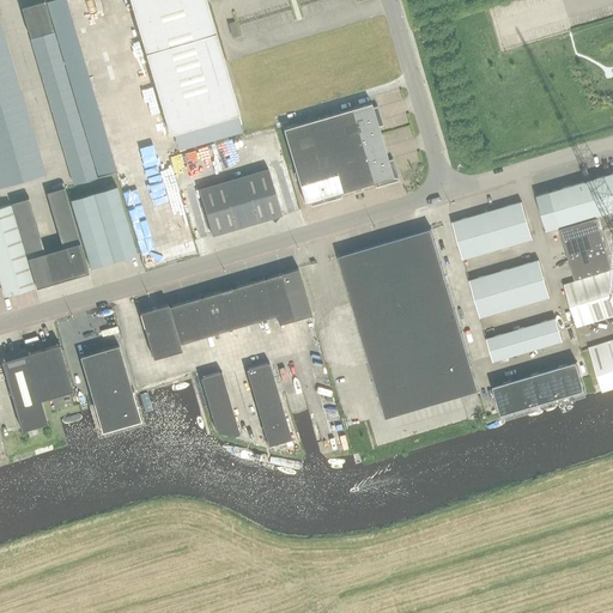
[(22,7),(30,37),(53,30),(44,0),(22,7)]
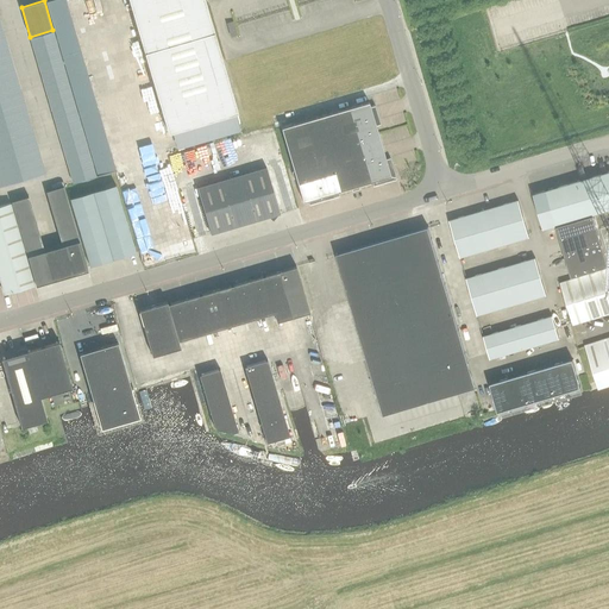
[(129,0),(168,132),(173,131),(236,112),(238,112),(203,0),(129,0)]
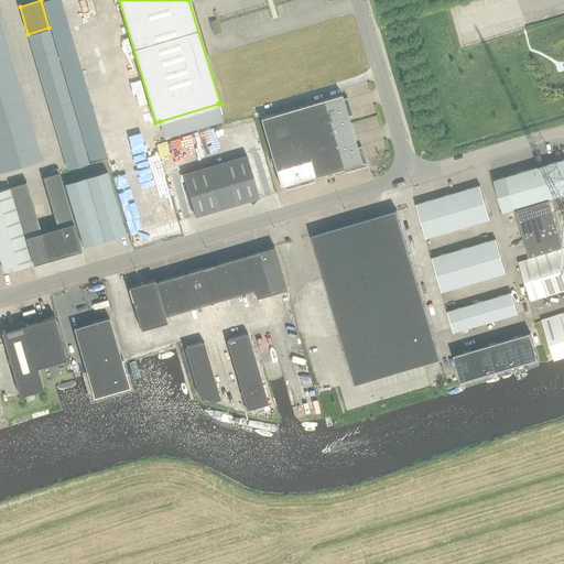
[(220,34),(216,21),(209,23),(214,36),(220,34)]
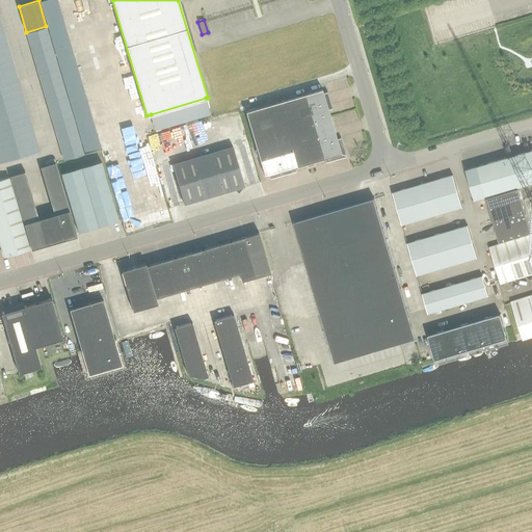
[(47,28),(26,33),(28,41),(49,34),(47,28)]
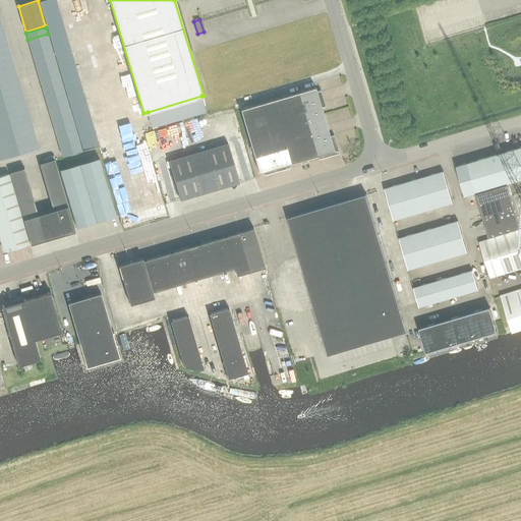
[(48,34),(27,40),(30,47),(50,41),(48,34)]
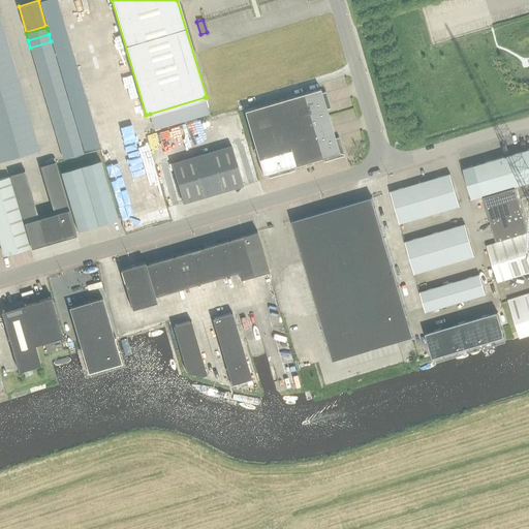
[(6,39),(0,41),(0,49),(8,47),(6,39)]
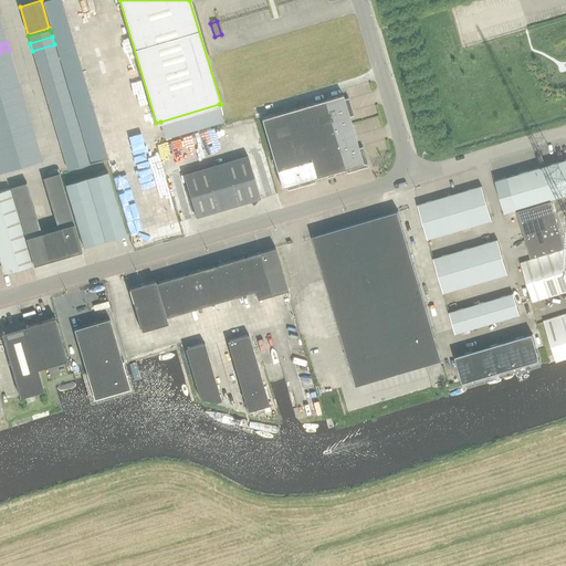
[(54,44),(32,51),(34,59),(56,52),(54,44)]
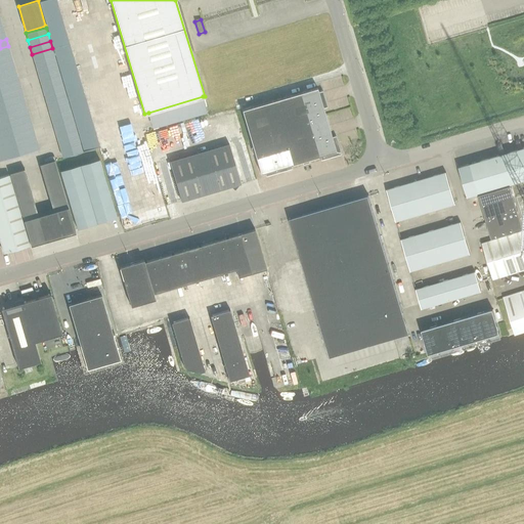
[(8,46),(0,48),(0,55),(10,53),(8,46)]
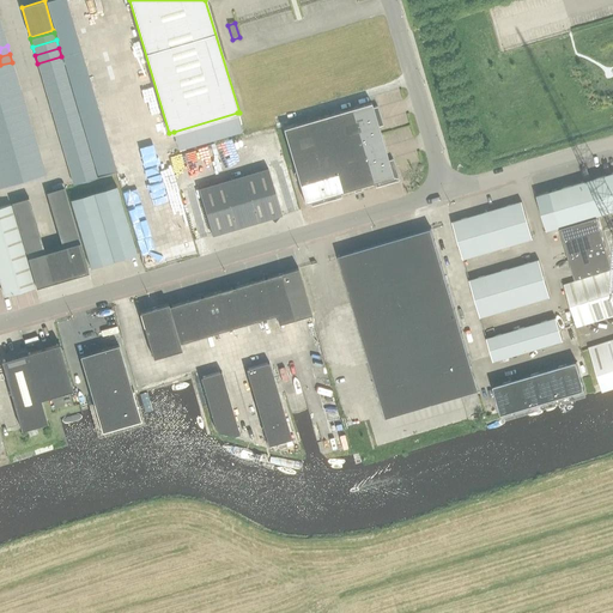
[(61,56),(37,64),(40,71),(64,65),(61,56)]
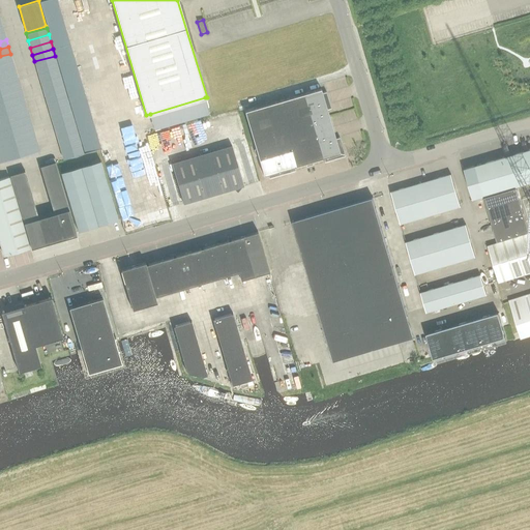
[(10,54),(0,56),(0,63),(12,60),(10,54)]
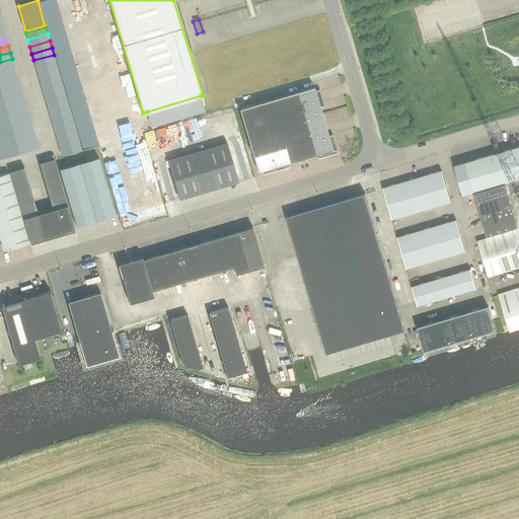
[(54,55),(33,60),(35,67),(56,61),(54,55)]
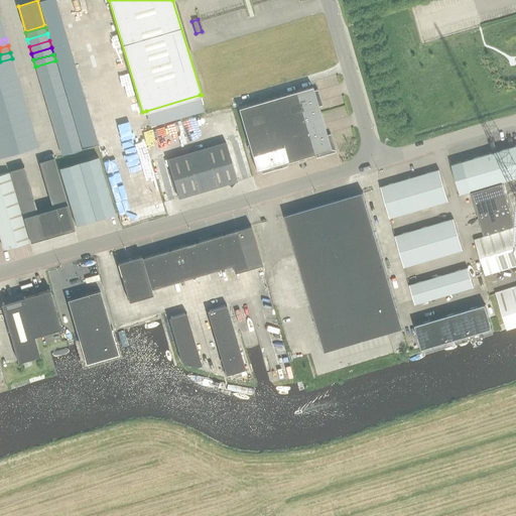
[(12,58),(0,61),(0,70),(14,66),(12,58)]
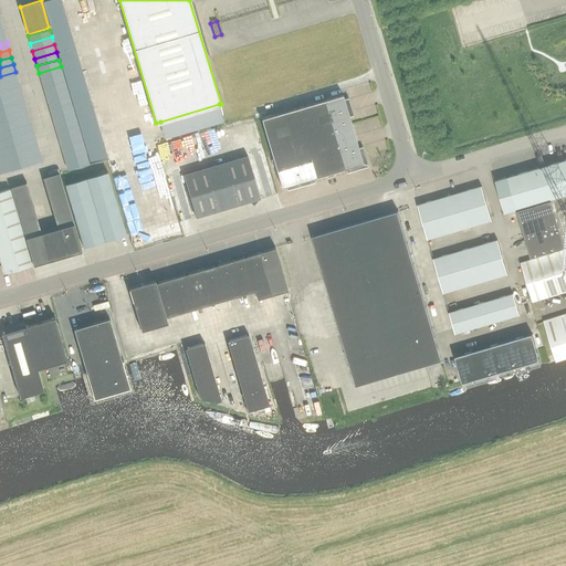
[(61,66),(39,73),(41,81),(63,74),(61,66)]
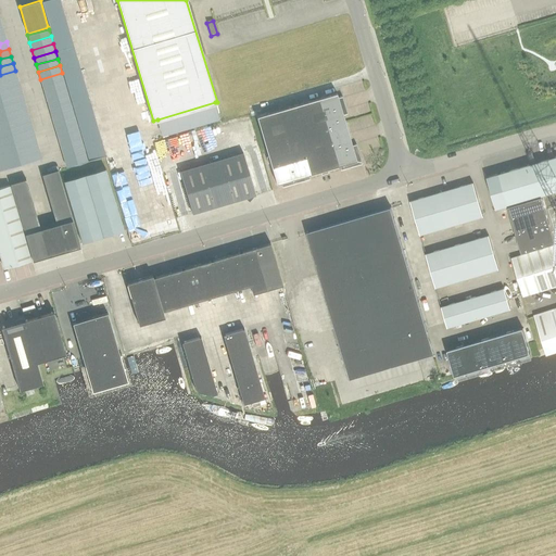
[(15,71),(0,75),(0,83),(17,78),(15,71)]
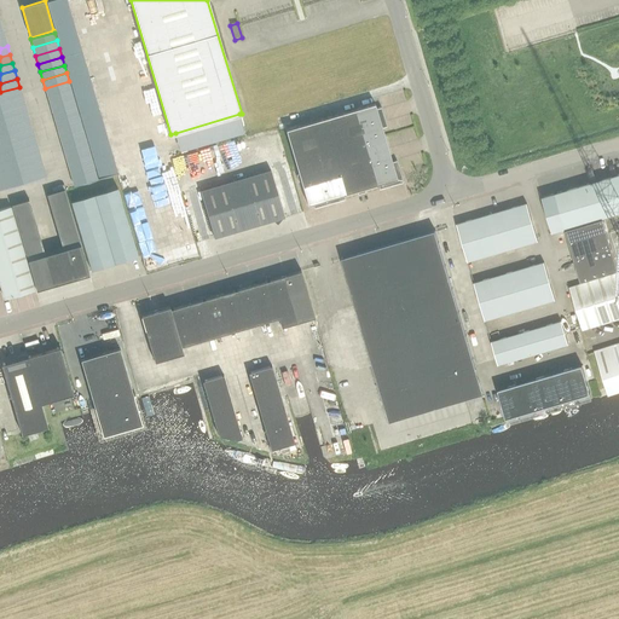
[(69,81),(45,88),(47,97),(71,90),(69,81)]
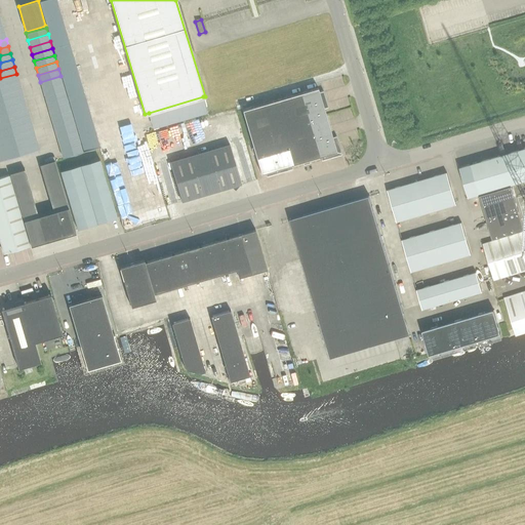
[(16,74),(0,78),(0,85),(18,81),(16,74)]
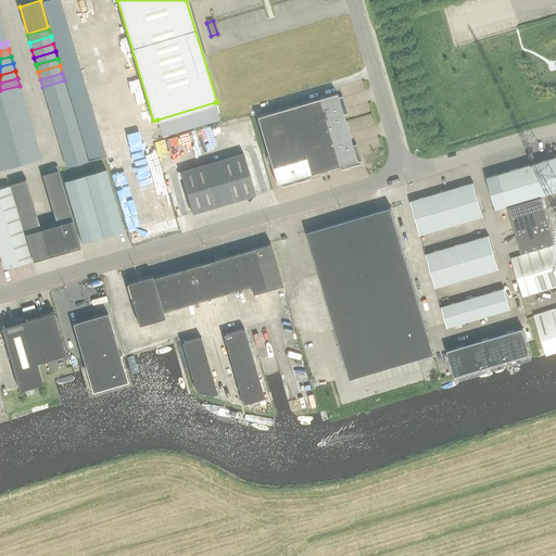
[(64,80),(42,87),(45,93),(66,88),(64,80)]
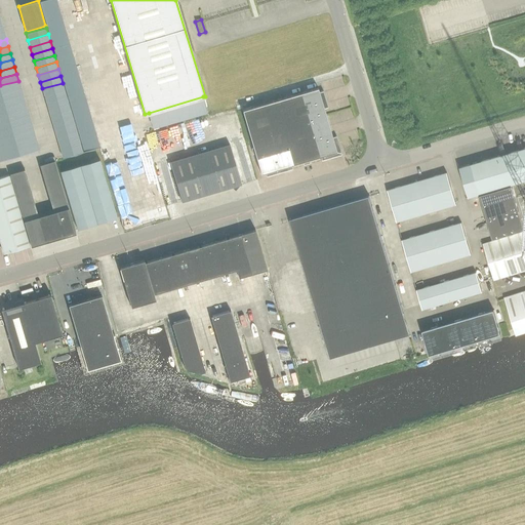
[(18,81),(0,85),(0,90),(1,93),(21,87),(18,81)]
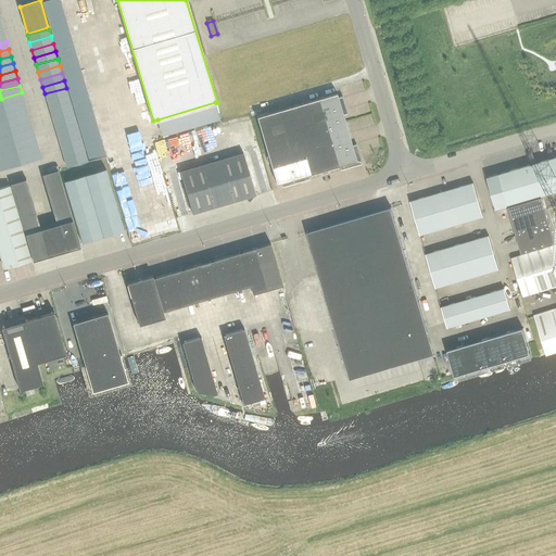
[(66,88),(45,93),(47,101),(68,95),(66,88)]
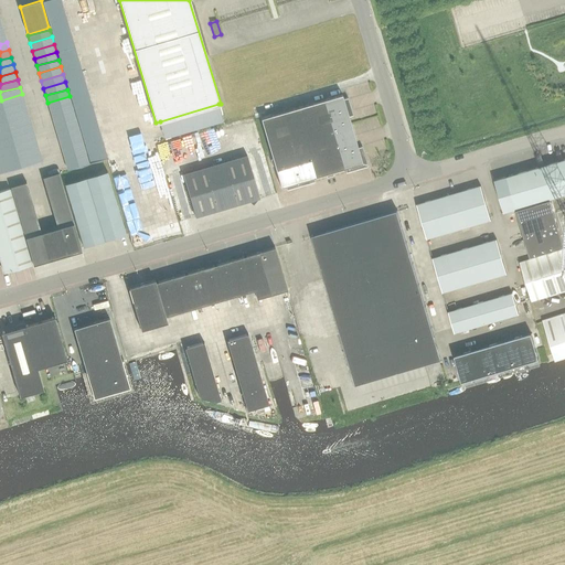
[(22,94),(1,100),(3,108),(24,102),(22,94)]
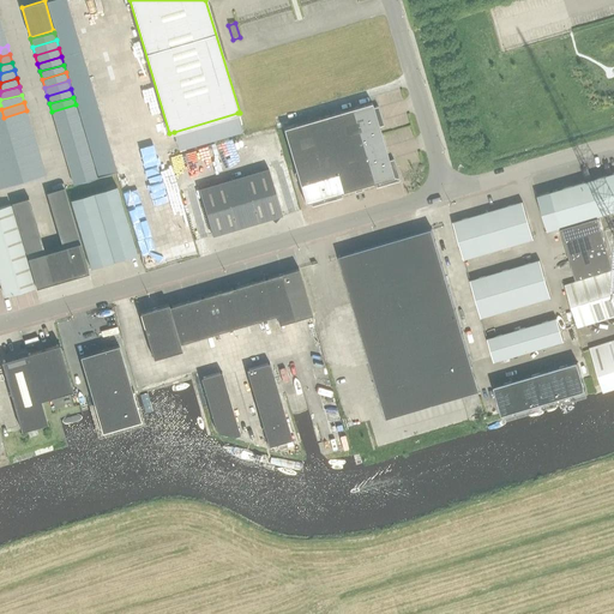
[(283,128),(306,204),(309,202),(312,206),(342,198),(341,193),(374,184),(375,188),(399,181),(393,158),(389,161),(379,127),(384,126),(378,106),(373,108),(372,103),(283,128)]
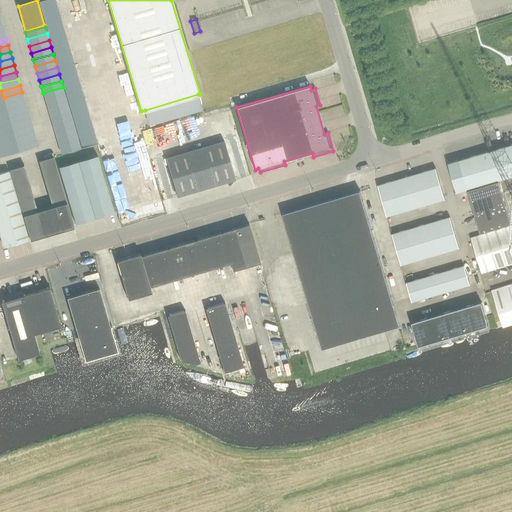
[(63,87),(43,93),(45,100),(65,94),(63,87)]
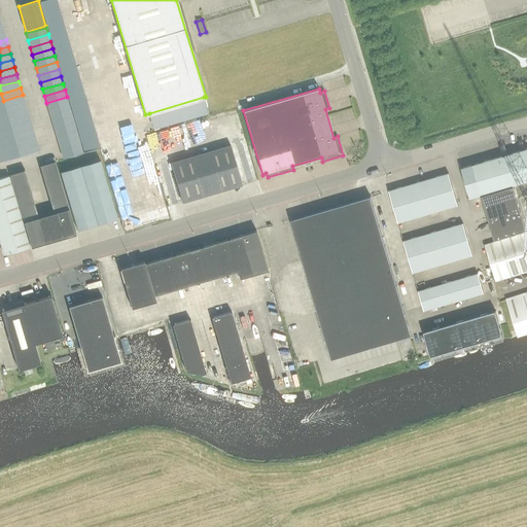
[(23,95),(3,101),(5,108),(25,102),(23,95)]
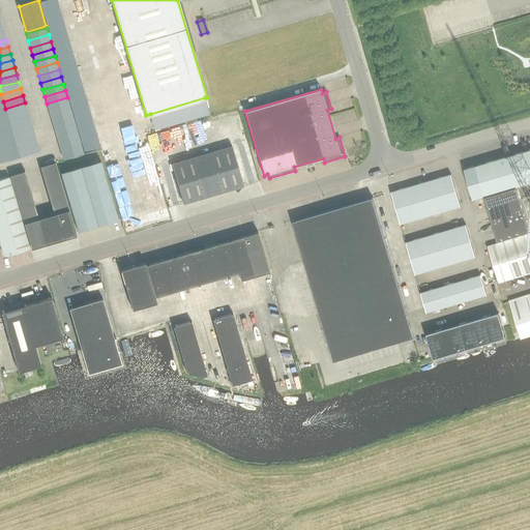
[(67,97),(47,104),(49,110),(69,105),(67,97)]
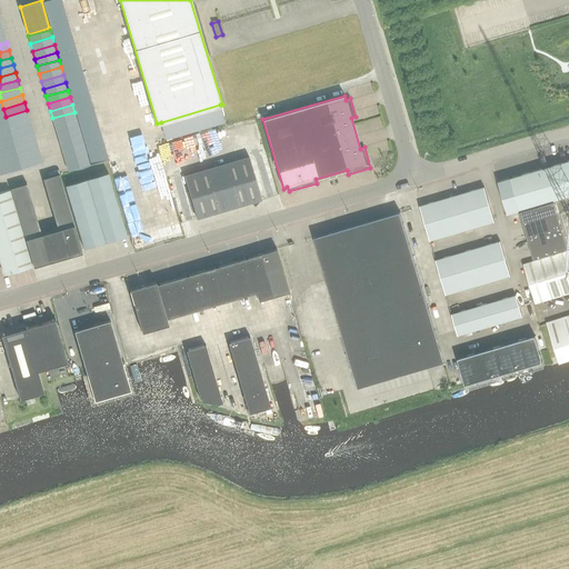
[(27,110),(6,117),(8,123),(29,118),(27,110)]
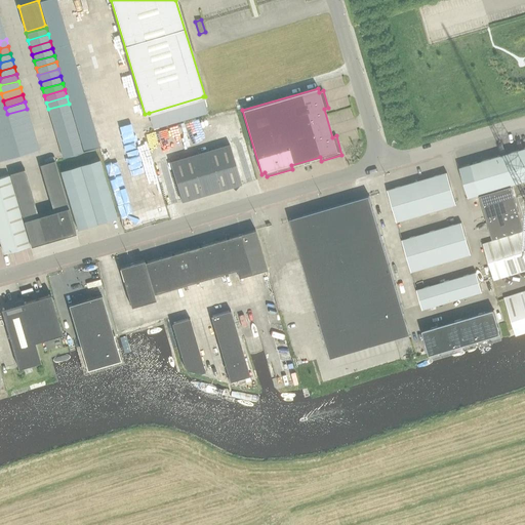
[(69,104),(48,109),(50,116),(71,110),(69,104)]
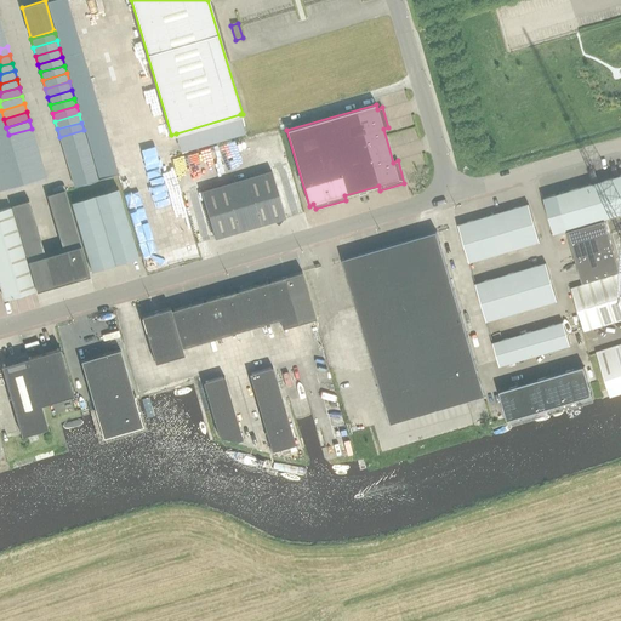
[(32,129),(9,135),(11,143),(34,136),(32,129)]
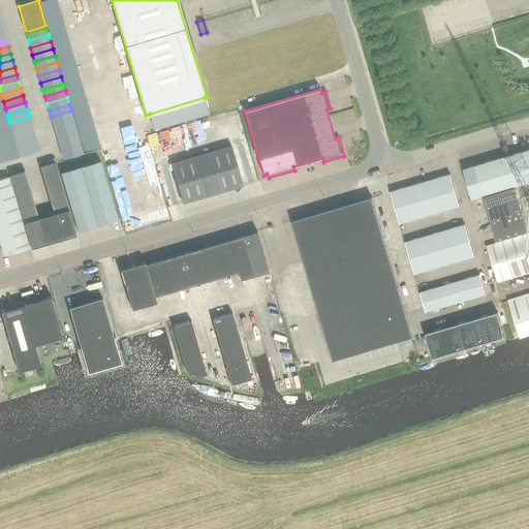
[(71,111),(51,117),(53,124),(73,118),(71,111)]
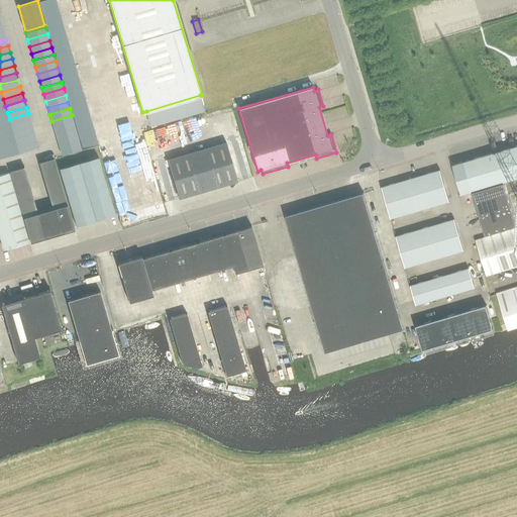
[(7,112),(0,114),(0,121),(9,119),(7,112)]
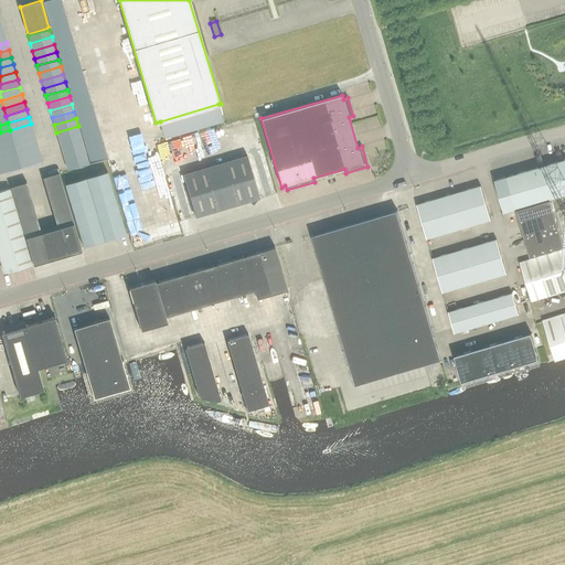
[(31,124),(10,130),(12,138),(33,131),(31,124)]
